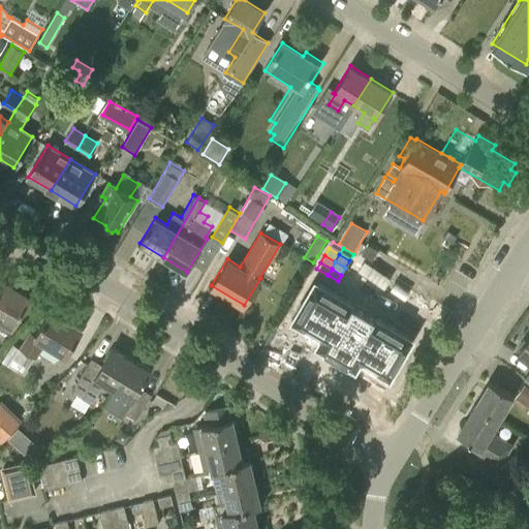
[(0,328),(10,335),(32,299),(24,293),(3,281),(0,286),(0,328)]
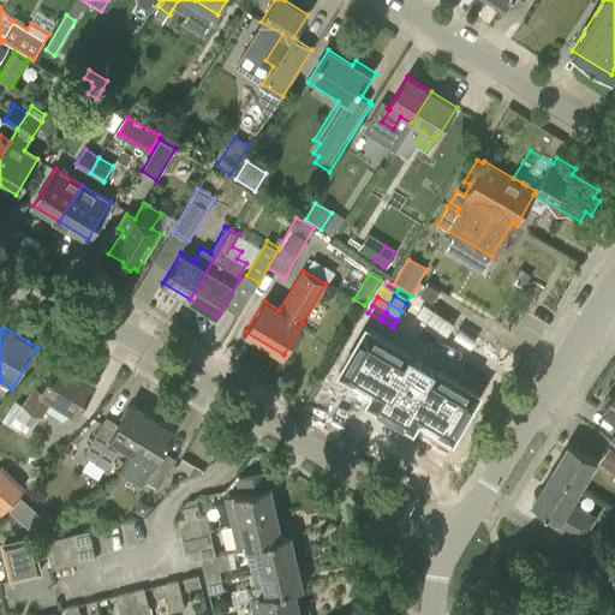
[(366,327),(340,372),(374,392),(368,401),(413,428),(419,418),(453,439),(479,393),(436,368),(436,366),(411,352),(366,327)]
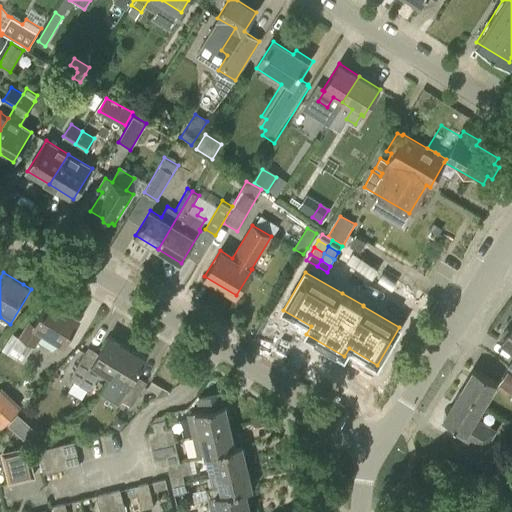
[(63,344),(79,317),(63,308),(49,299),(33,324),(29,321),(19,337),(33,345),(42,331),(63,344)]
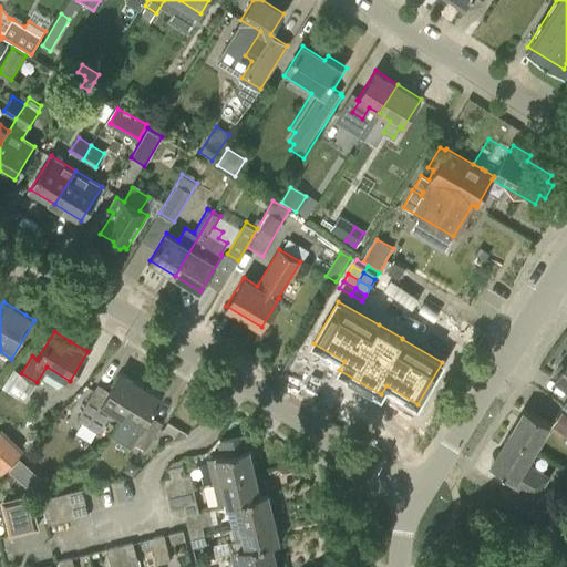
[(566,361),(555,379),(566,387),(566,361)]
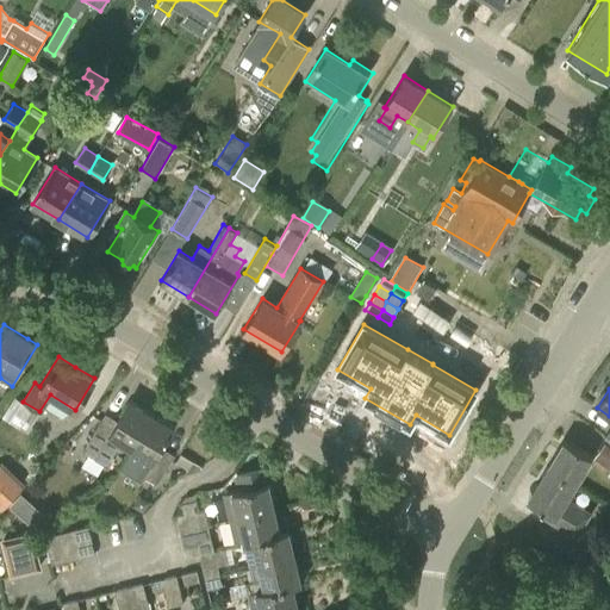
[(106,466),(119,444),(130,450),(151,414),(129,400),(117,421),(105,414),(82,452),(106,466)]
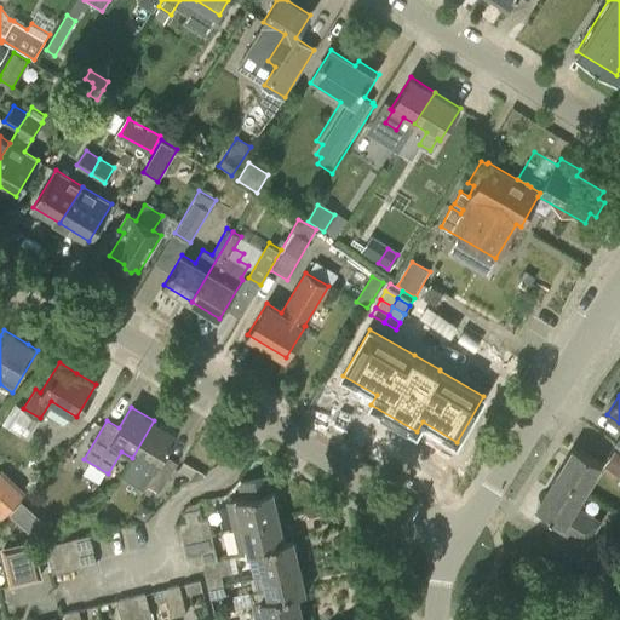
[(154,420),(132,458),(121,476),(143,489),(147,484),(160,493),(178,463),(165,454),(177,434),(154,420)]
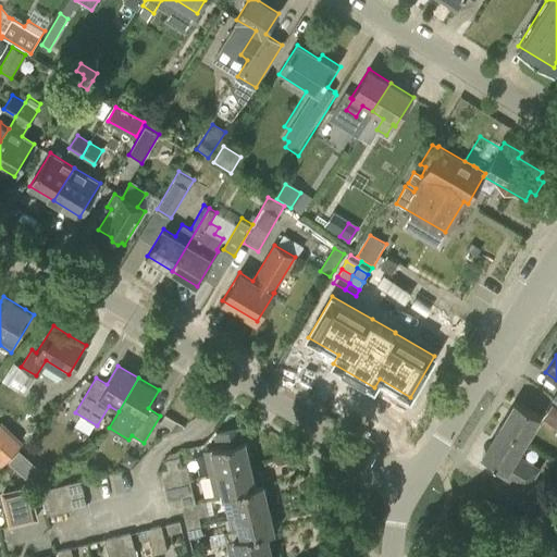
[(185,431),(197,406),(174,395),(162,419),(185,431)]
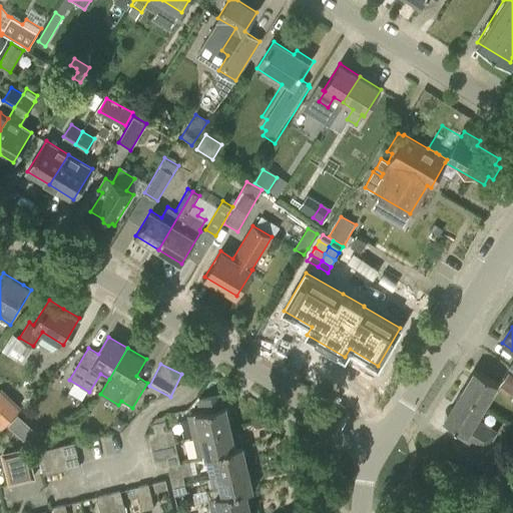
[(474,370),(459,395),(482,409),(497,384),(474,370)]
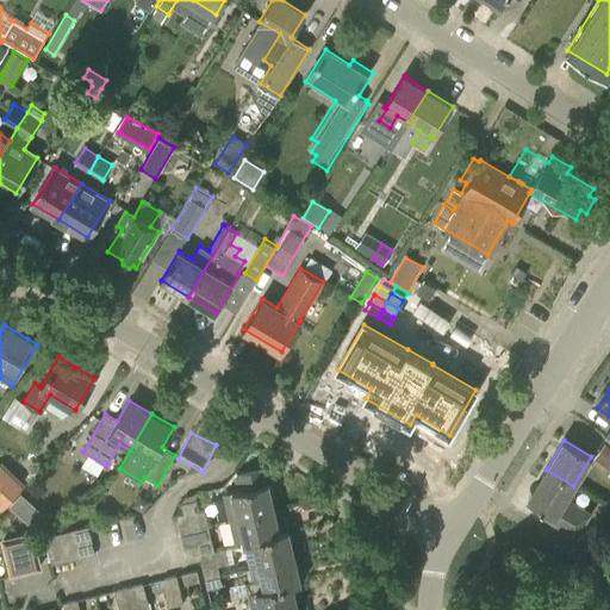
[(609,446),(604,443),(595,459),(609,468),(609,446)]
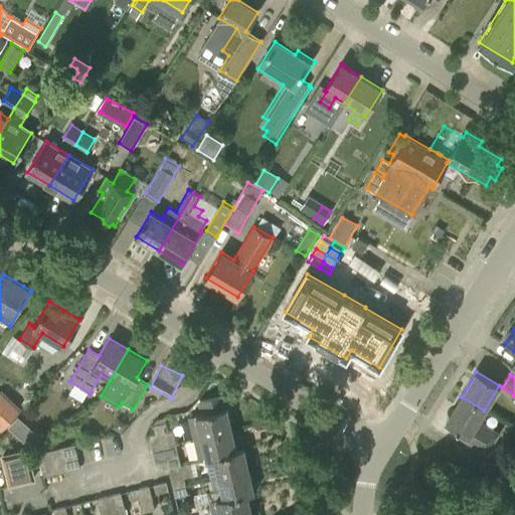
[(0,423),(18,405),(1,389),(0,390),(0,423)]
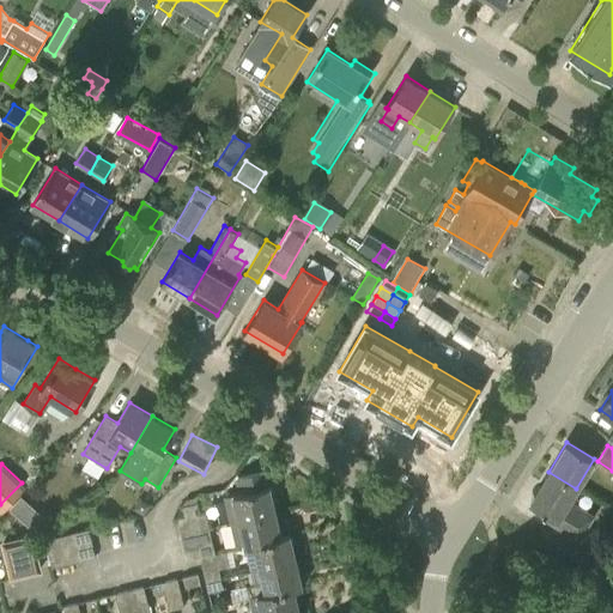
[(230,522),(275,511),(266,468),(256,471),(236,477),(240,492),(224,496),(230,522)]
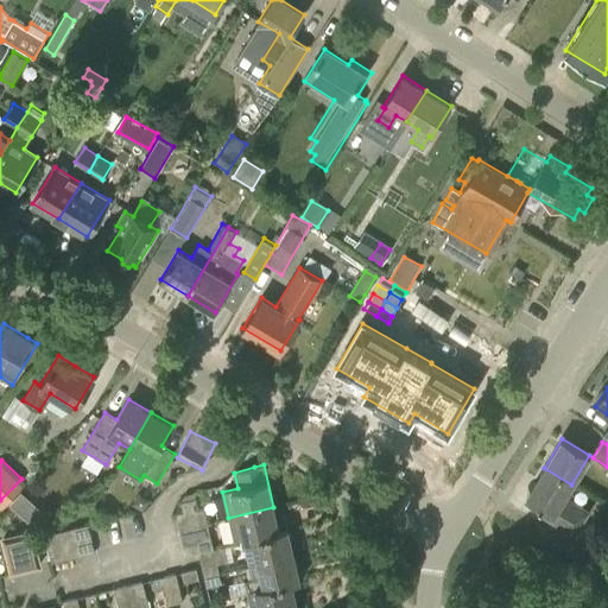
[(565,495),(571,485),(544,468),(526,498),(549,512),(545,518),(575,536),(589,511),(565,495)]
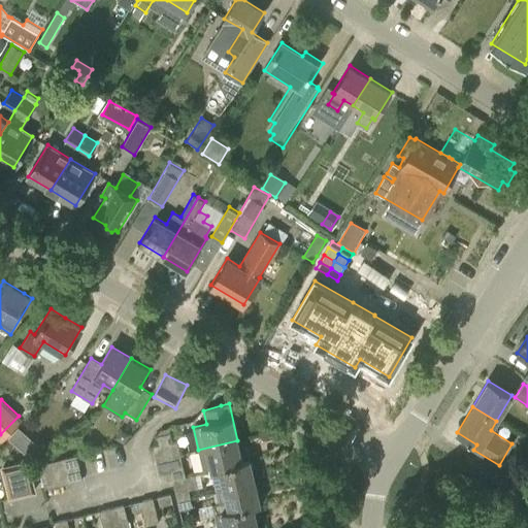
[(8,438),(14,443),(24,433),(18,427),(8,438)]
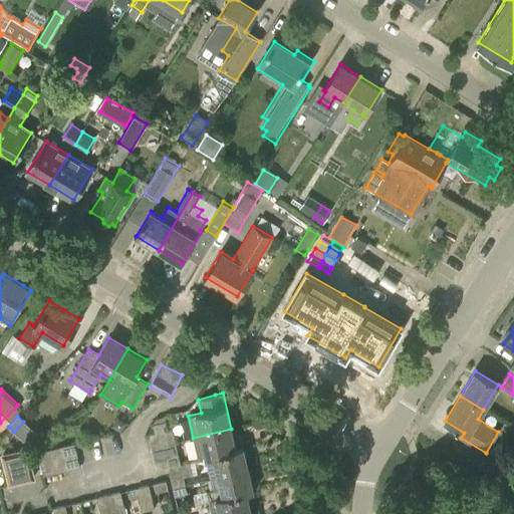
[(148,435),(152,448),(175,442),(172,429),(168,430),(166,422),(153,425),(155,433),(148,435)]
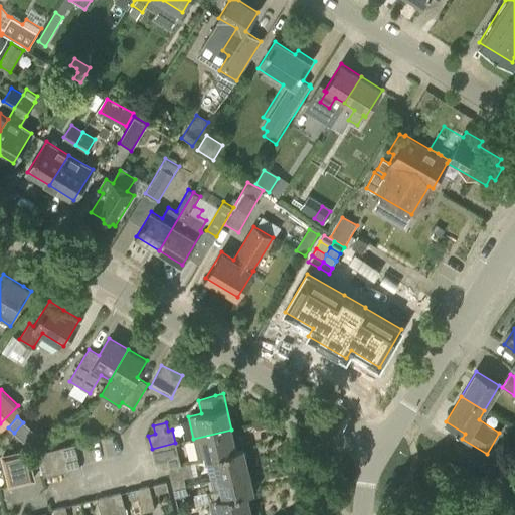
[(231,430),(193,439),(198,460),(243,449),(243,448),(236,449),(231,430)]
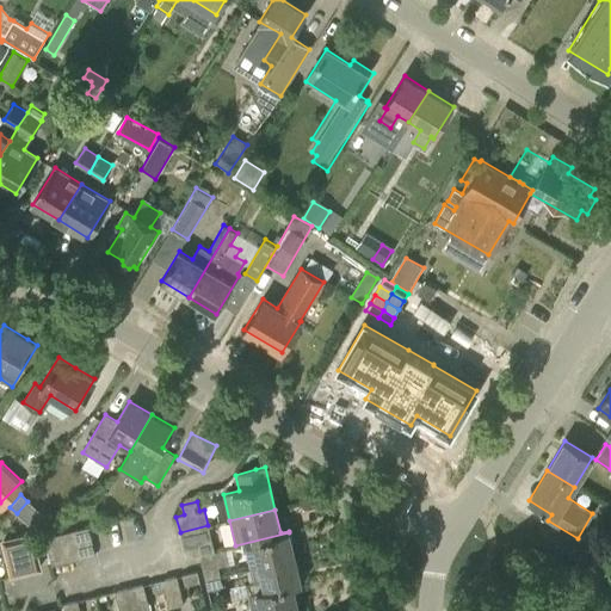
[(199,557),(215,551),(208,525),(180,532),(184,550),(197,547),(199,557)]
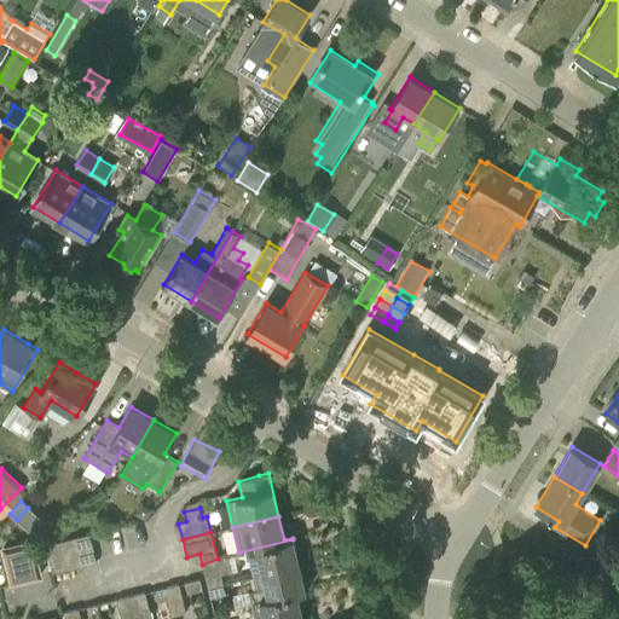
[(90,533),(75,537),(82,567),(97,563),(90,533)]
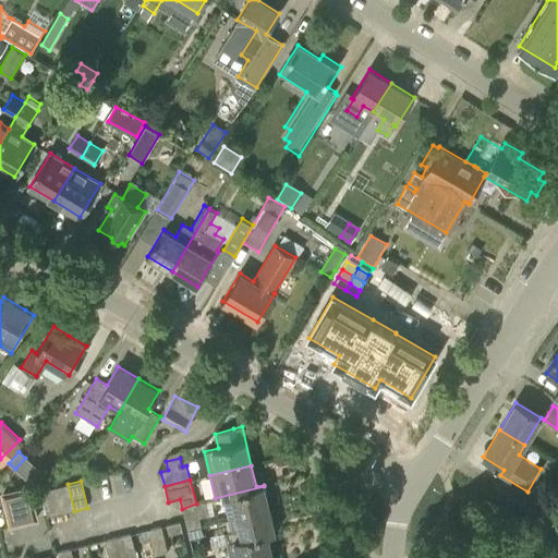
[(60,514),(74,511),(68,484),(55,487),(60,514)]
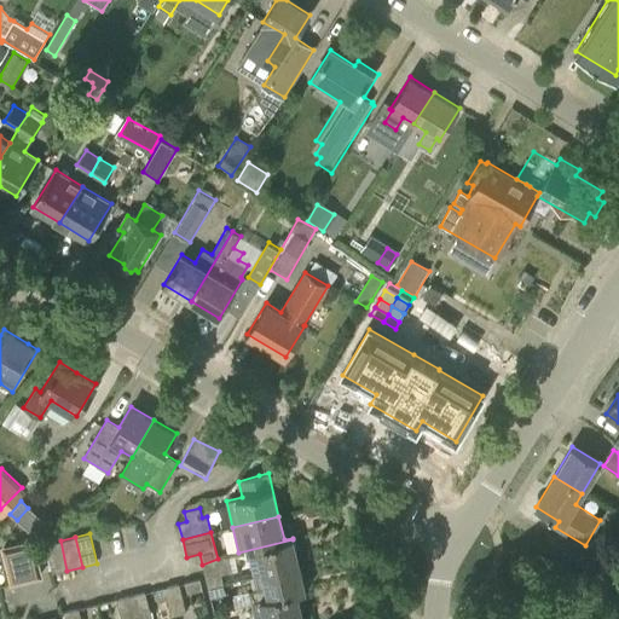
[(3,549),(11,582),(46,572),(38,539),(3,549)]
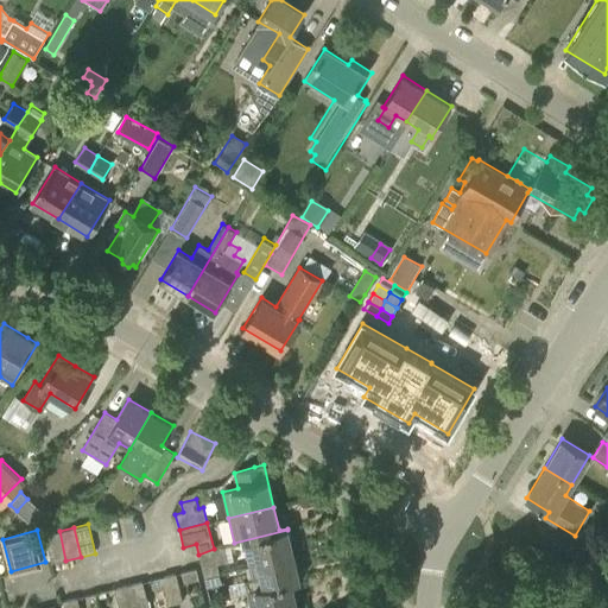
[(249,567),(293,556),(287,530),(234,543),(235,544),(244,543),(249,567)]
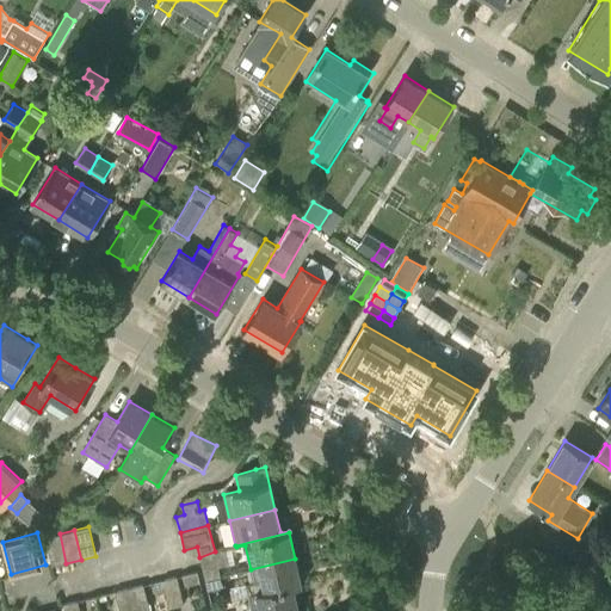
[(51,566),(66,563),(60,534),(44,537),(51,566)]
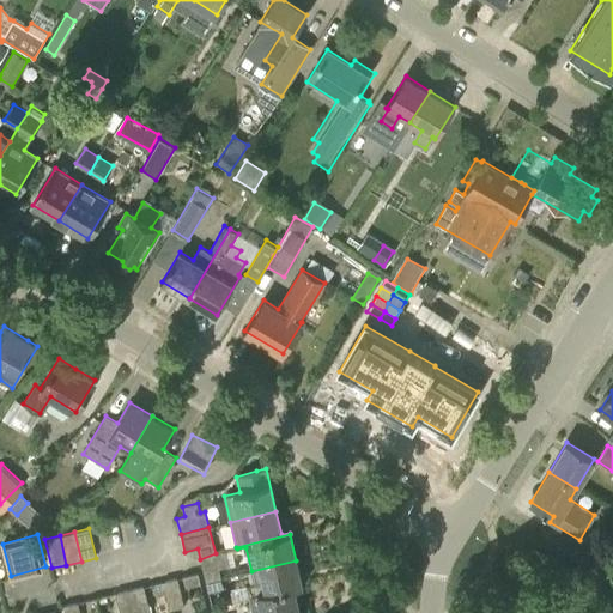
[(216,553),(200,559),(206,582),(220,578),(219,569),(229,566),(225,551),(216,553)]
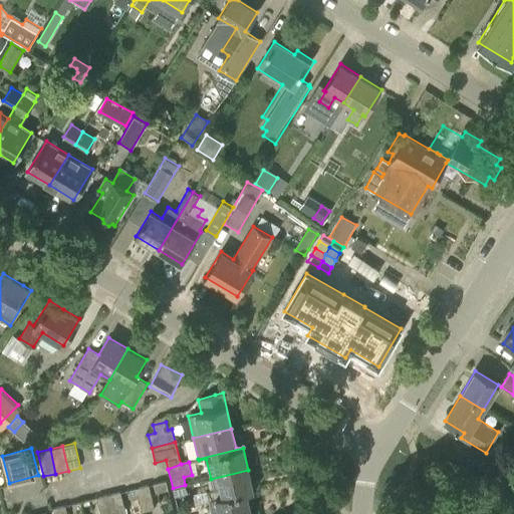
[(513,474),(492,465),(486,478),(513,490),(513,474)]
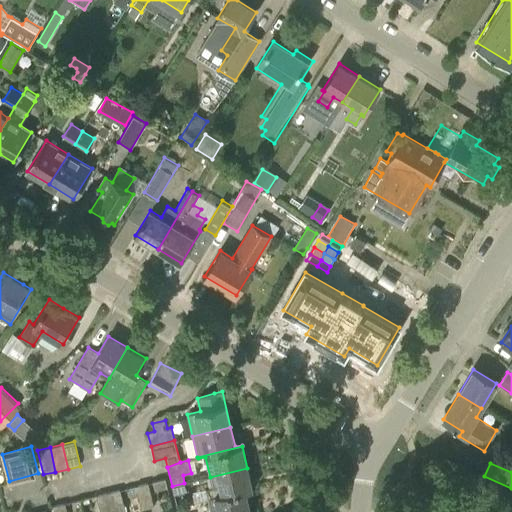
[(207,497),(208,500),(246,491),(253,489),(247,468),(210,477),(214,495),(207,497)]
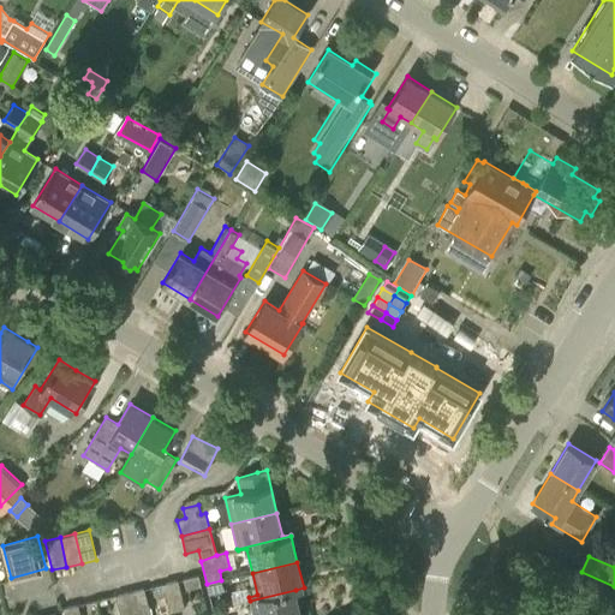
[(183,579),(186,590),(201,586),(198,575),(183,579)]
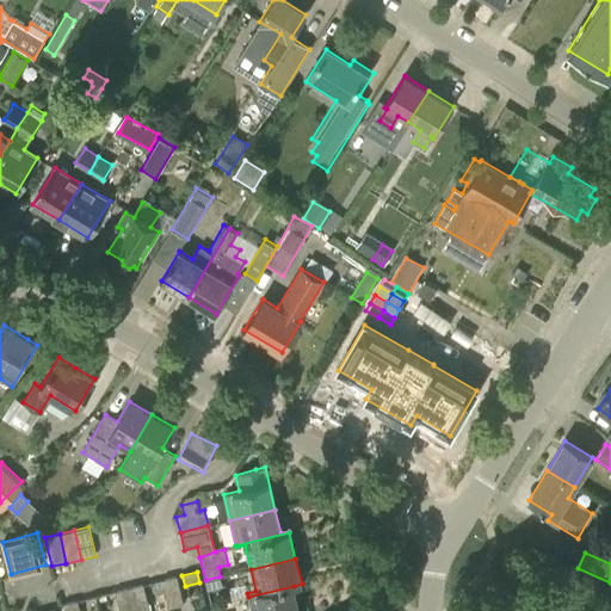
[(177,576),(161,580),(168,609),(184,605),(177,576)]
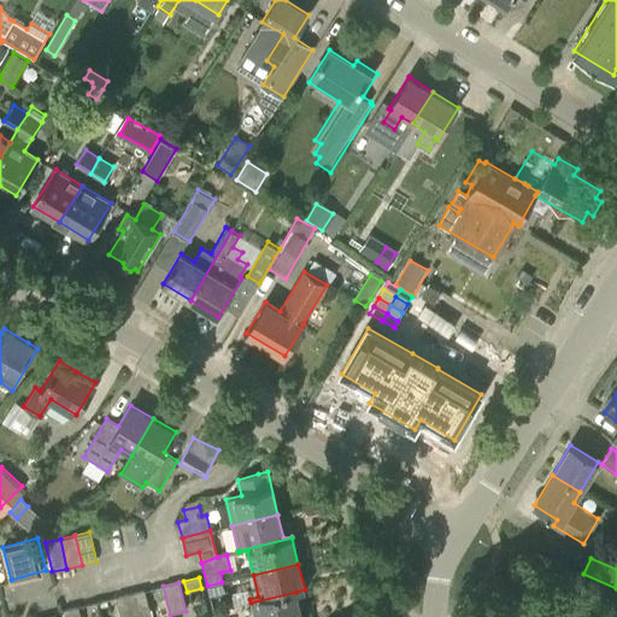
[(225,593),(222,582),(207,586),(210,597),(225,593)]
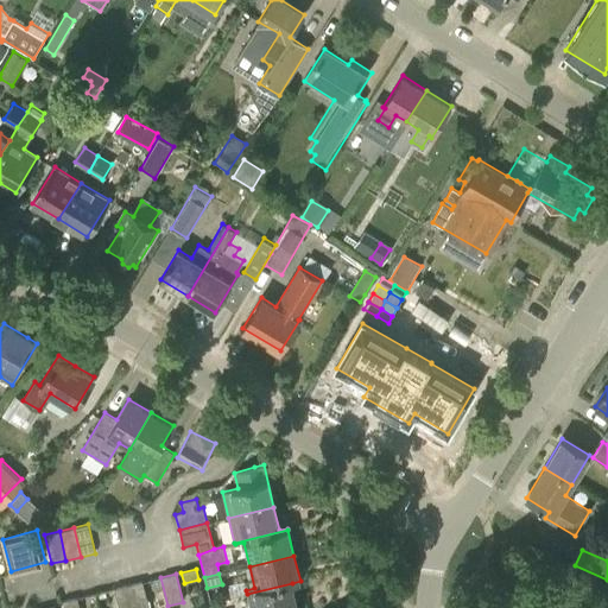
[(130,584),(134,607),(149,607),(143,582),(130,584)]
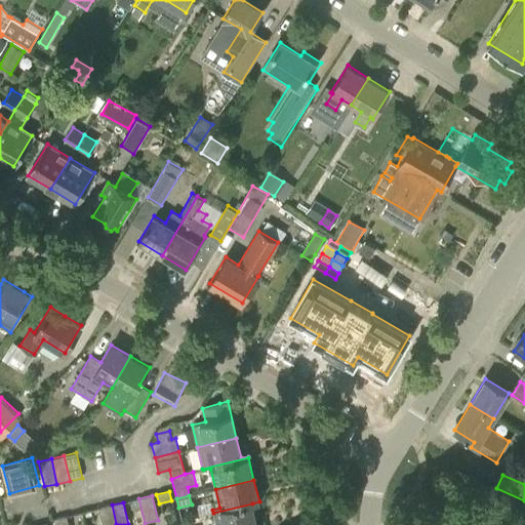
[(252,503),(213,513),(215,524),(256,524),(257,524),(252,503)]
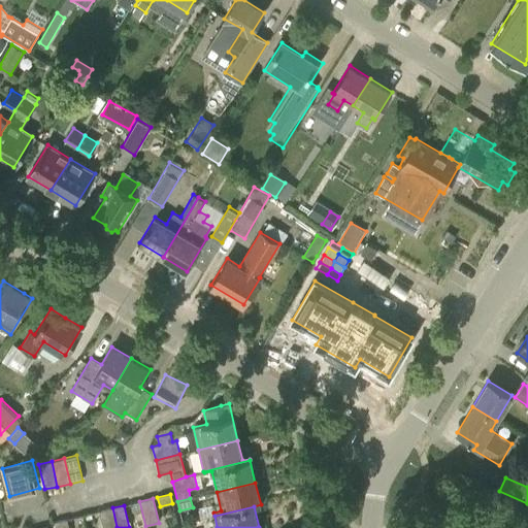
[(102,527),(117,527),(112,507),(99,512),(102,527)]
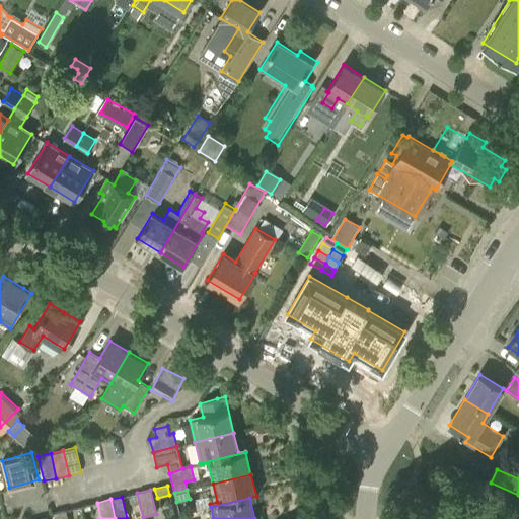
[(68,518),(66,510),(54,513),(54,518),(68,518)]
